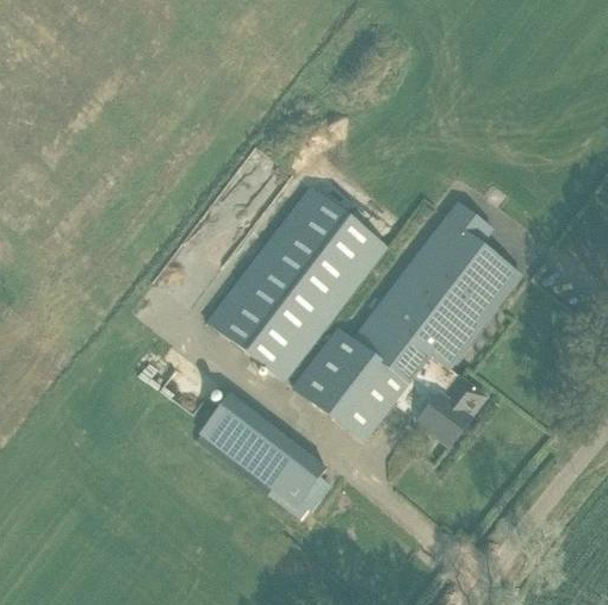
[(311,186),(208,320),(285,381),(317,341),(327,328),(389,245),(311,186)]
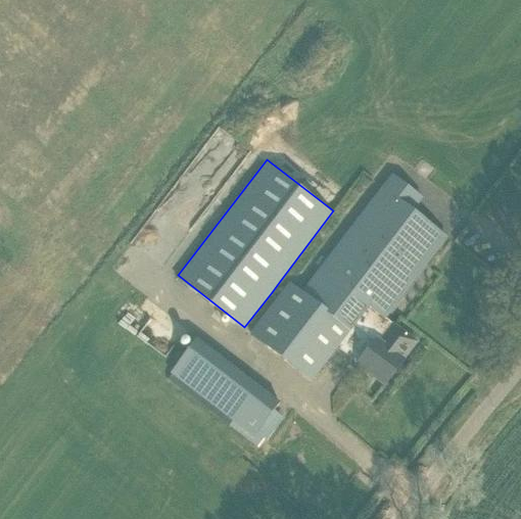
[(279,298),(252,332),(296,366),(313,378),(338,345),(359,362),(359,363),(385,383),(405,359),(403,358),(417,339),(379,311),(441,231),(413,209),(423,196),(393,173),(383,186),(302,291),(291,282),(287,287),(278,297),(279,298)]
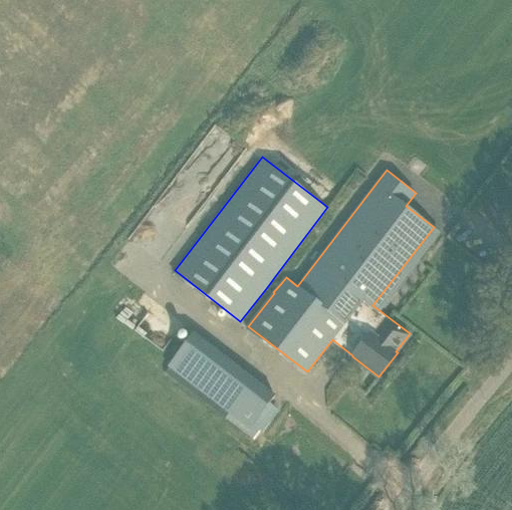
[(117,319),(137,325),(144,304),(123,297),(117,319)]
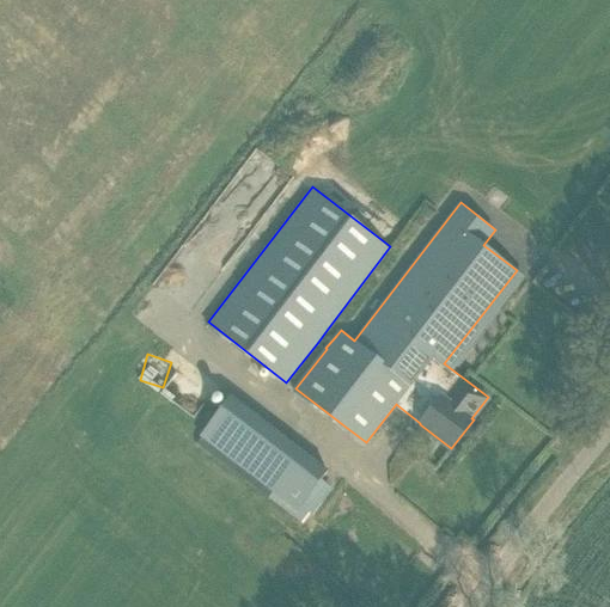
[(201,433),(281,495),(311,457),(231,394),(201,433)]
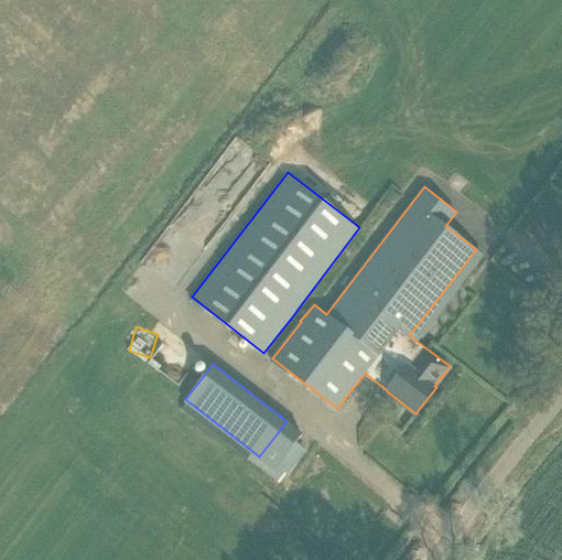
[(287,421),(259,456),(276,469),(303,433),(287,421)]
